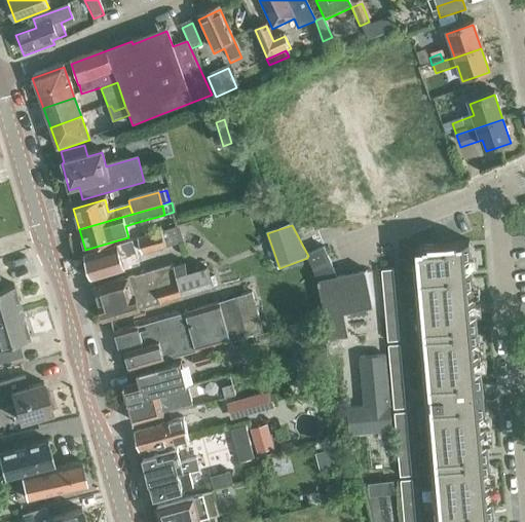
[(182,244),(178,231),(130,244),(134,258),(182,244)]
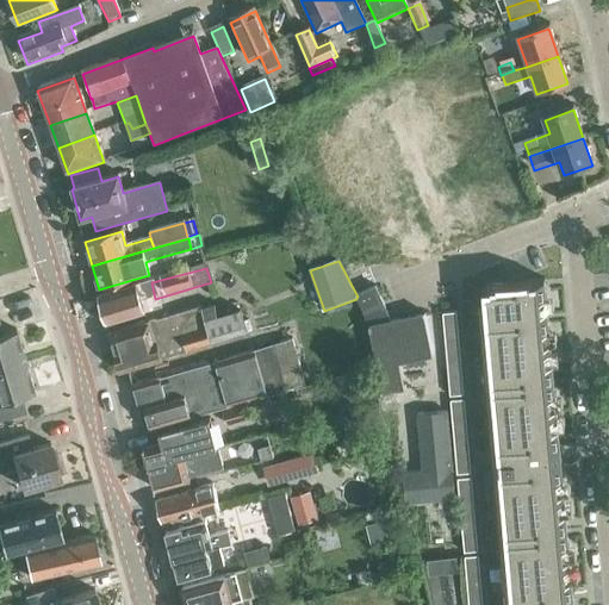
[(509,286),(484,288),(485,291),(485,299),(485,303),(513,604),(573,604),(571,581),(565,582),(563,567),(569,567),(569,569),(570,569),(569,561),(569,563),(563,565),(561,549),(567,548),(565,516),(559,517),(557,501),(563,501),(563,504),(564,504),(563,496),(563,498),(557,499),(555,484),(561,482),(560,466),(559,449),(558,432),(551,432),(550,417),(554,417),(555,419),(557,419),(555,411),(554,411),(554,413),(550,415),(547,399),(554,399),(552,367),(545,367),(544,351),(548,351),(550,354),(551,354),(550,345),(548,345),(548,348),(544,349),(541,334),(548,334),(547,312),(546,313),(546,316),(540,316),(539,301),(546,300),(544,282),(519,285),(509,286)]
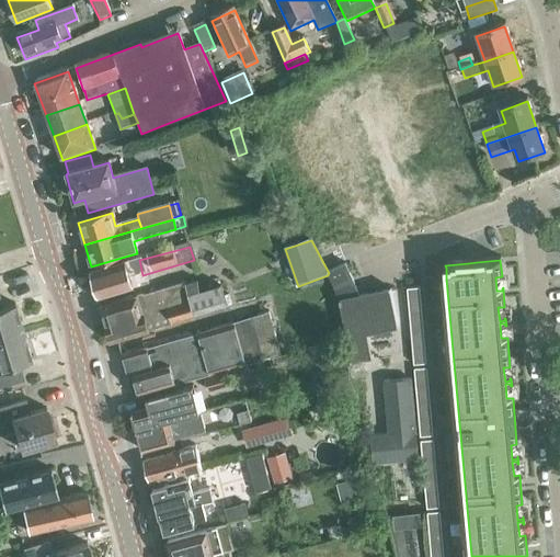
[(96,300),(132,291),(129,284),(135,283),(130,268),(125,270),(123,263),(89,273),(96,300)]
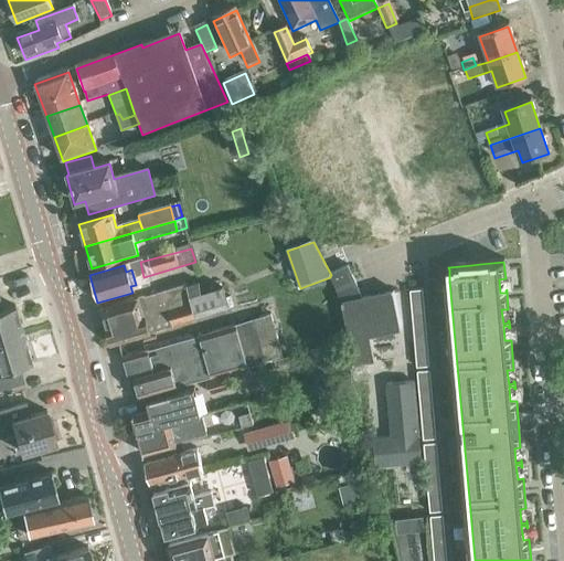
[(393,296),(361,300),(348,268),(331,275),(330,276),(330,277),(342,304),(341,304),(342,309),(343,308),(349,341),(350,340),(355,368),(374,364),(370,334),(386,331),(387,334),(401,332),(393,296)]
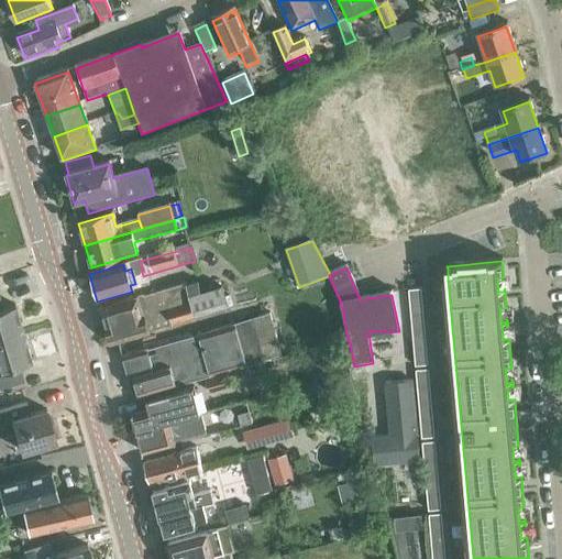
[(195,319),(228,309),(221,287),(200,293),(198,283),(186,286),(142,299),(142,297),(101,309),(106,327),(105,327),(109,346),(196,320),(195,319)]
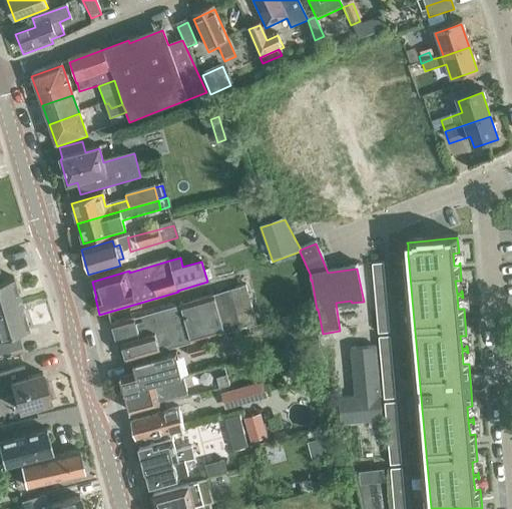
[(383,265),(372,267),(375,297),(378,336),(390,335),(383,265)]
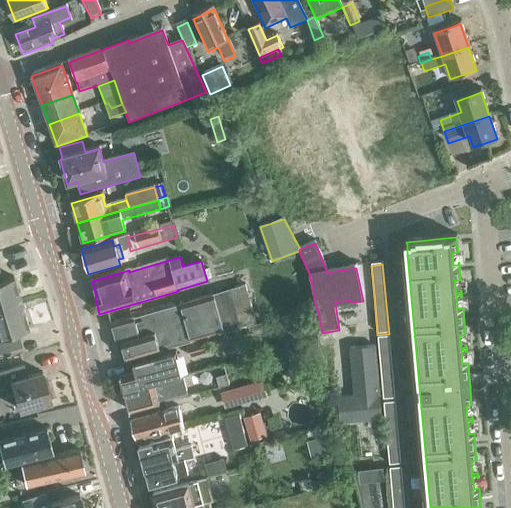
[(0,312),(21,306),(13,280),(2,284),(0,278),(0,312)]
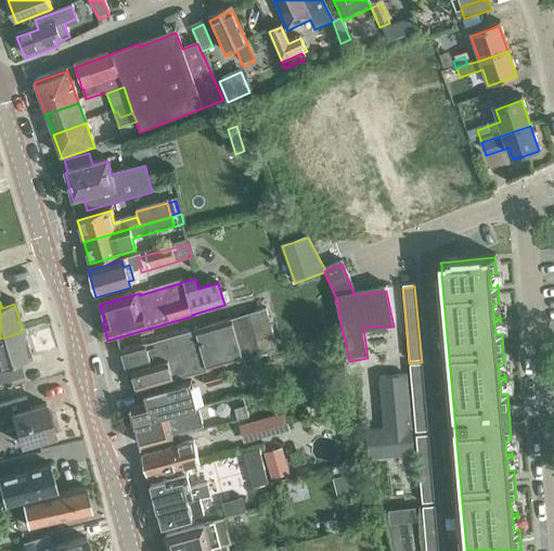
[(230,322),(118,355),(125,375),(130,374),(136,394),(242,363),(278,354),(266,311),(230,322)]
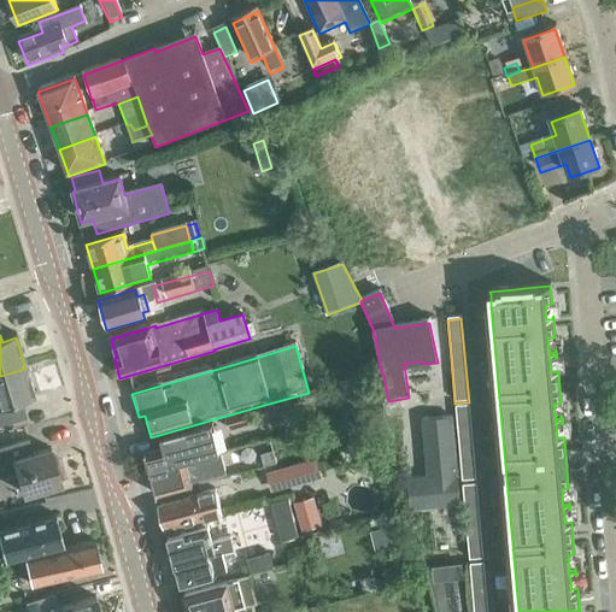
[(25,369),(0,376),(0,429),(25,422),(19,404),(34,399),(25,369)]
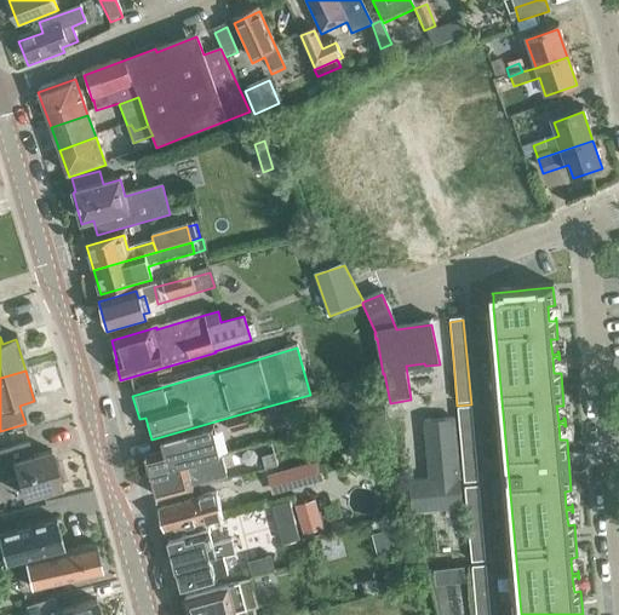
[(458,411),(457,411),(464,486),(479,484),(471,409),(458,411)]
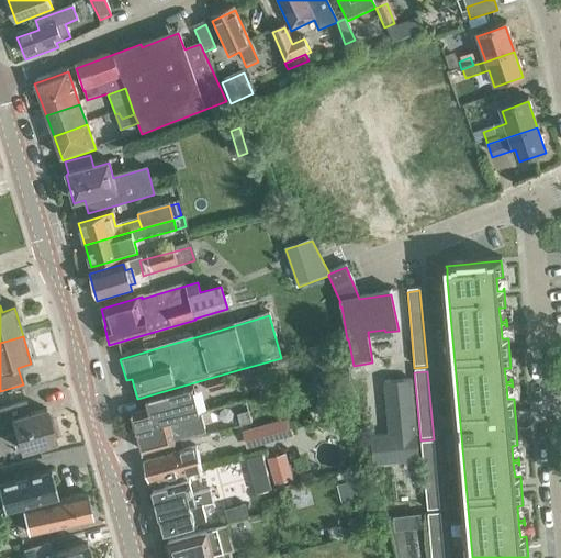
[(225,375),(204,381),(209,393),(229,388),(225,375)]
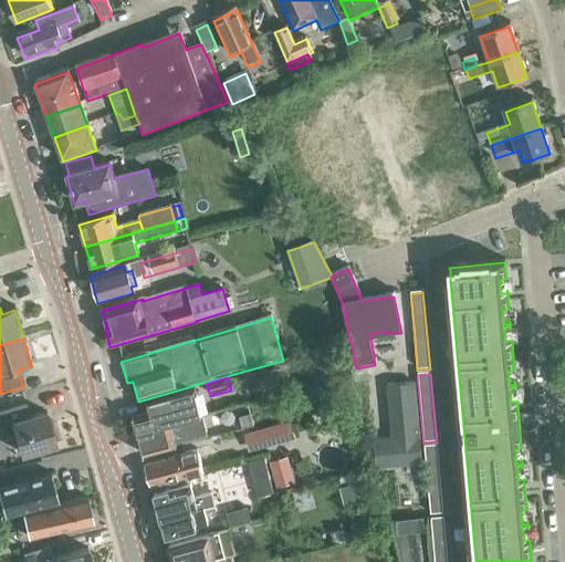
[(424,466),(417,385),(388,387),(391,439),(377,440),(376,470),(424,466)]
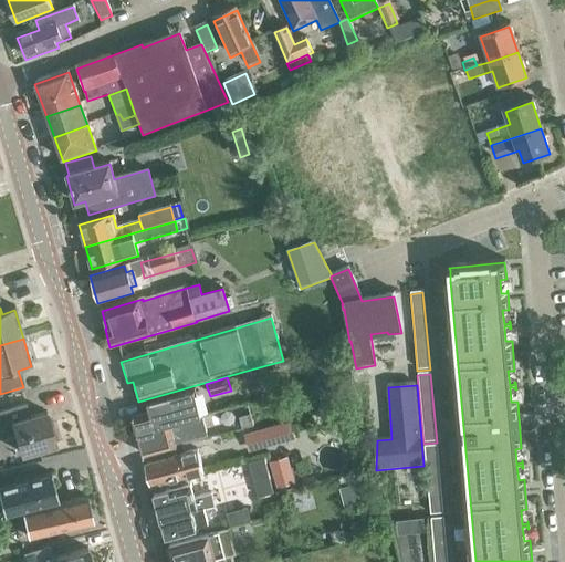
[(149,414),(132,418),(137,436),(170,426),(187,422),(189,422),(201,418),(194,392),(146,404),(149,414)]
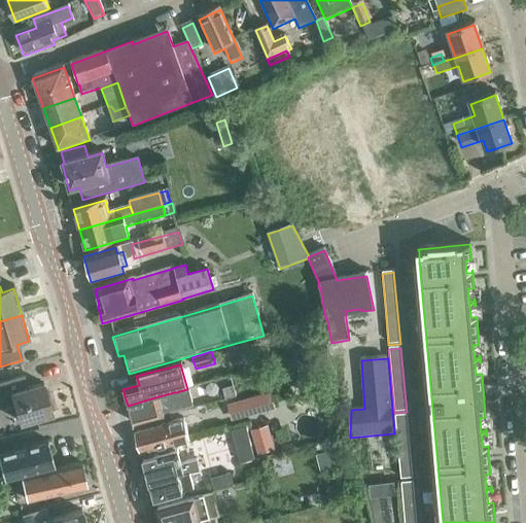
[(0,408),(1,412),(14,408),(20,426),(51,417),(50,413),(53,412),(49,401),(47,402),(42,386),(27,391),(24,379),(0,385),(0,408)]
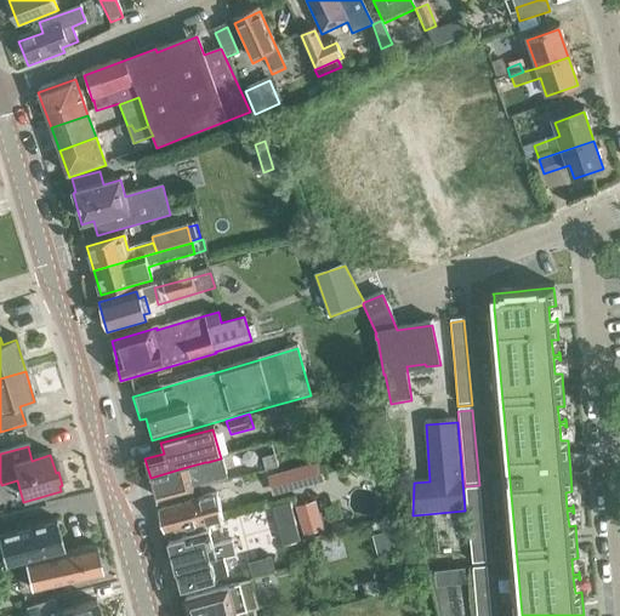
[(187,467),(151,478),(158,502),(194,491),(193,486),(226,478),(221,458),(208,462),(205,462),(187,467)]
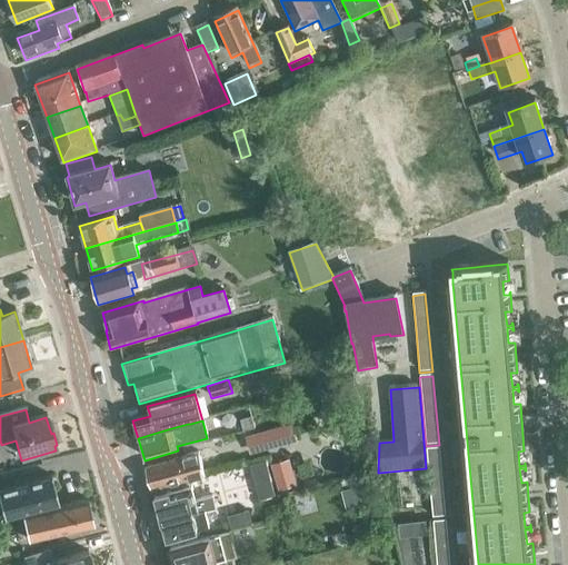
[(250,420),(240,423),(242,434),(253,430),(250,420)]
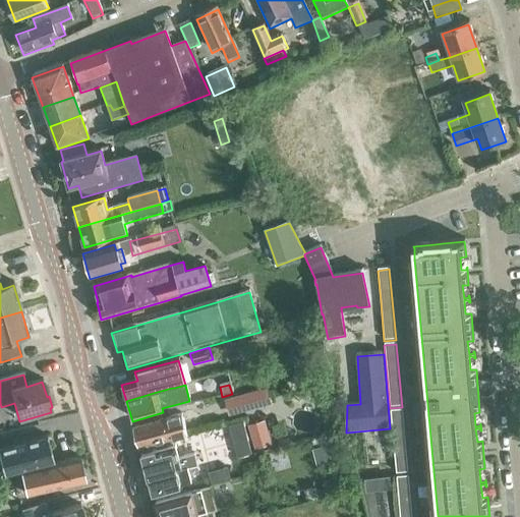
[(264,408),(260,393),(225,402),(229,417),(264,408)]
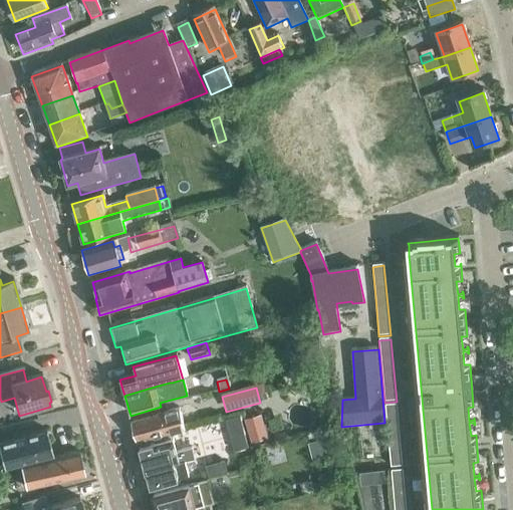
[(397,405),(385,407),(391,468),(403,467),(397,405)]
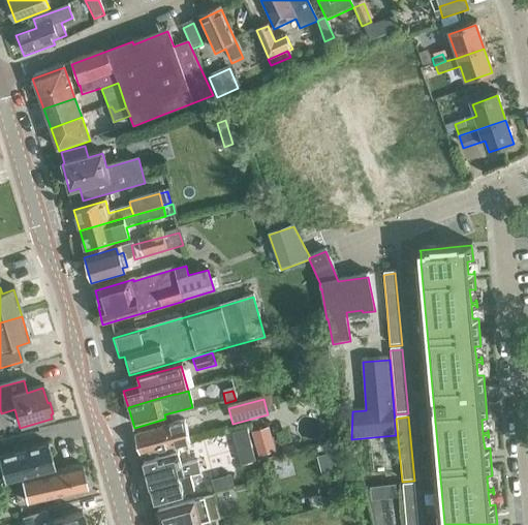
[(167,427),(135,436),(142,457),(143,456),(173,448),(189,442),(183,423),(167,427)]
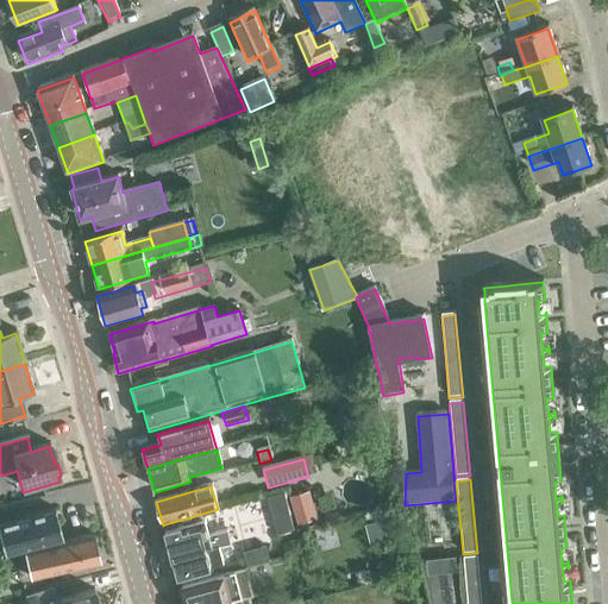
[(309,492),(290,498),(296,526),(317,521),(309,492)]
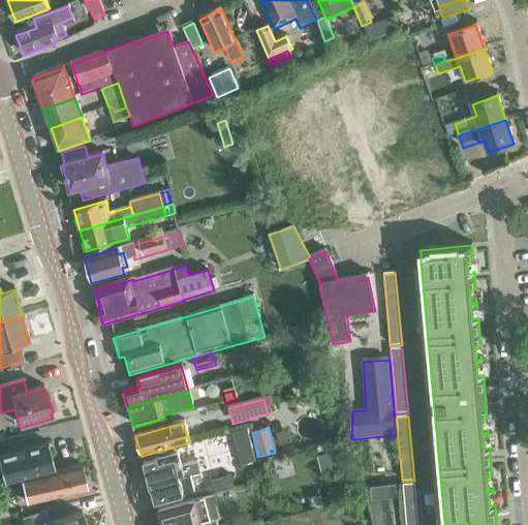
[(247,431),(234,434),(241,464),(255,461),(247,431)]
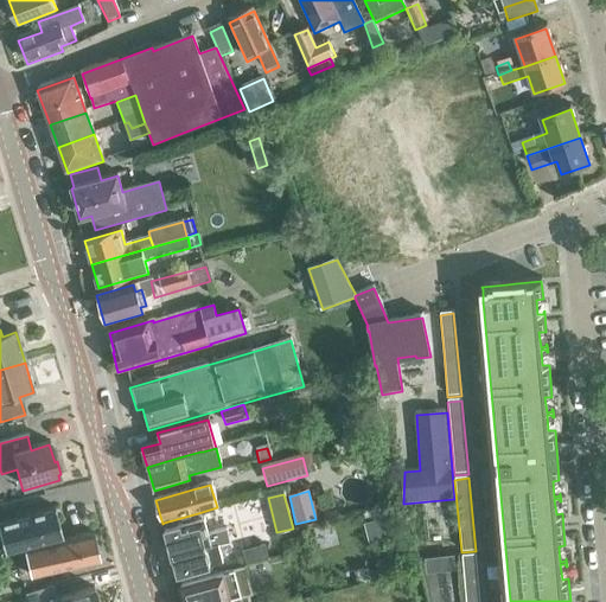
[(0,555),(4,554),(4,555),(62,539),(53,510),(0,524),(0,555)]
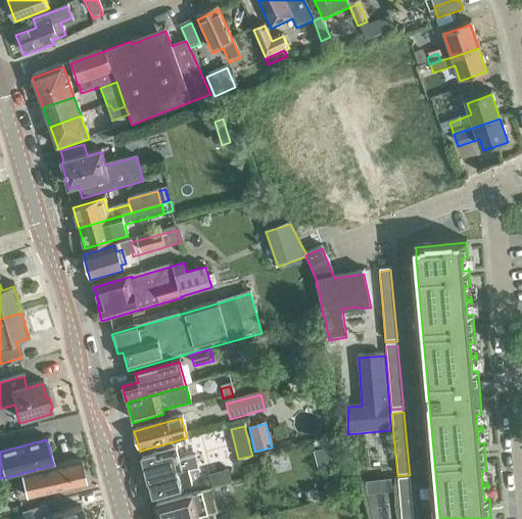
[(171,442),(141,451),(143,457),(142,458),(153,497),(191,485),(187,472),(198,468),(195,457),(179,462),(176,447),(173,449),(171,442)]
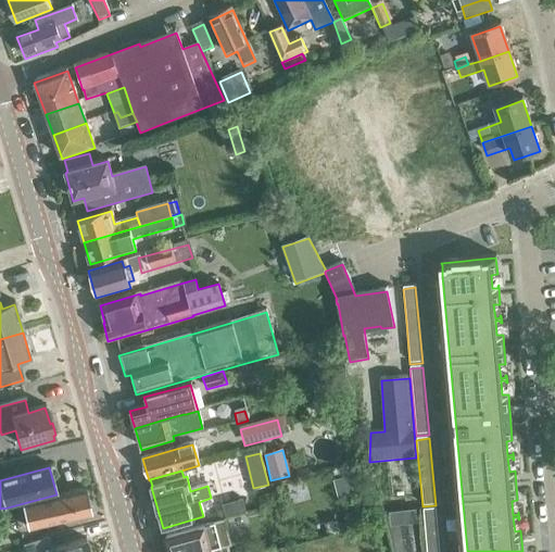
[(356,477),(345,479),(350,497),(361,494),(356,477)]
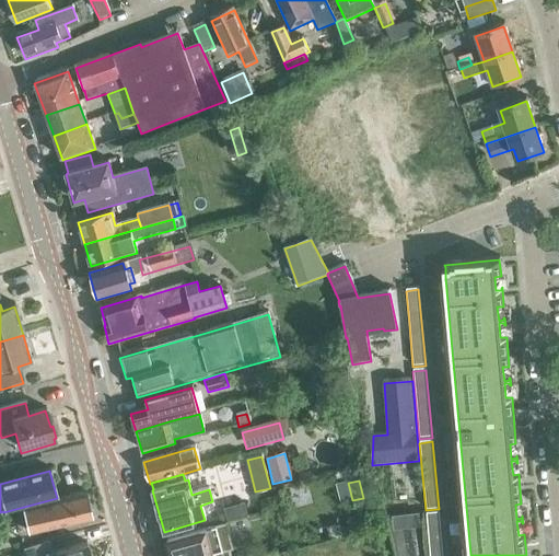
[(294,488),(284,489),(287,497),(295,496),(294,488)]
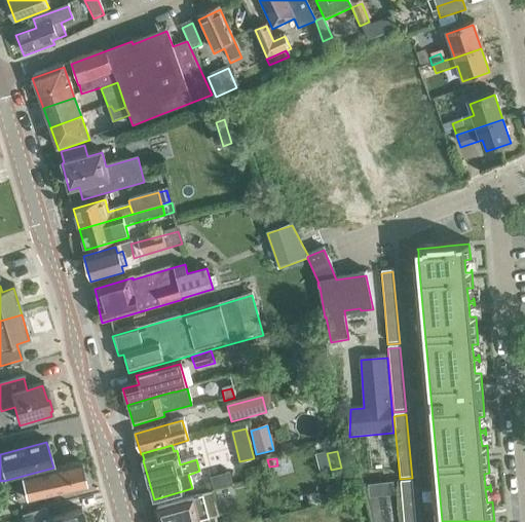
[(80,464),(21,478),(26,502),(57,495),(60,496),(67,495),(69,492),(85,488),(80,464)]
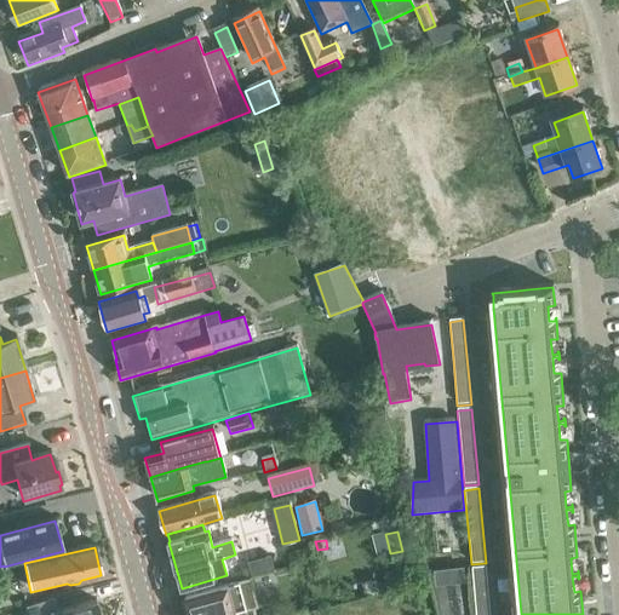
[(251,562),(254,576),(276,570),(273,556),(251,562)]
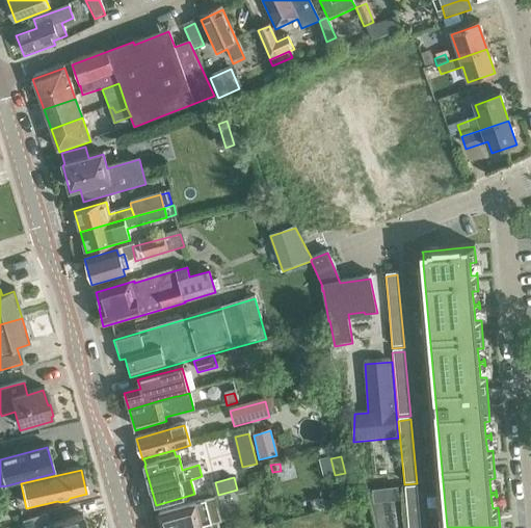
[(373,491),(375,500),(376,500),(378,508),(387,507),(386,499),(401,496),(399,486),(373,491)]
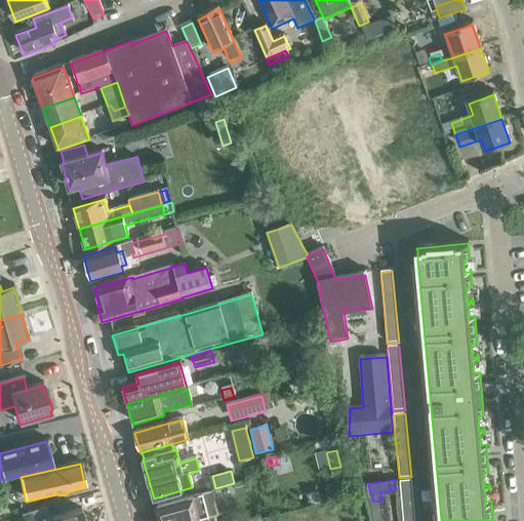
[(414,520),(411,481),(399,482),(402,520),(414,520)]
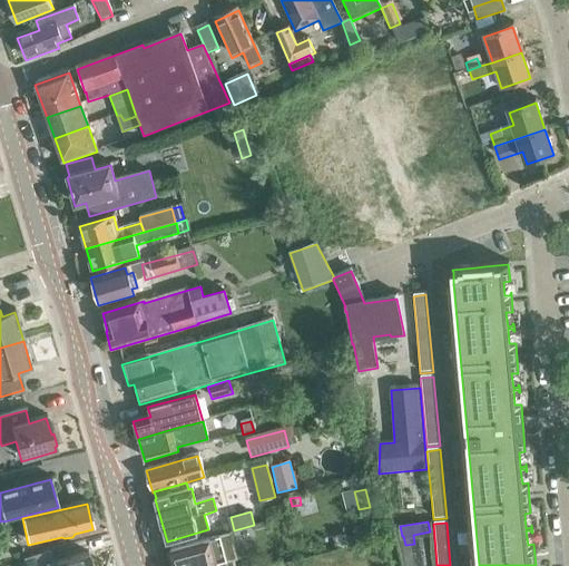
[(209,539),(169,550),(174,565),(234,565),(233,562),(227,563),(221,537),(209,540),(209,539)]
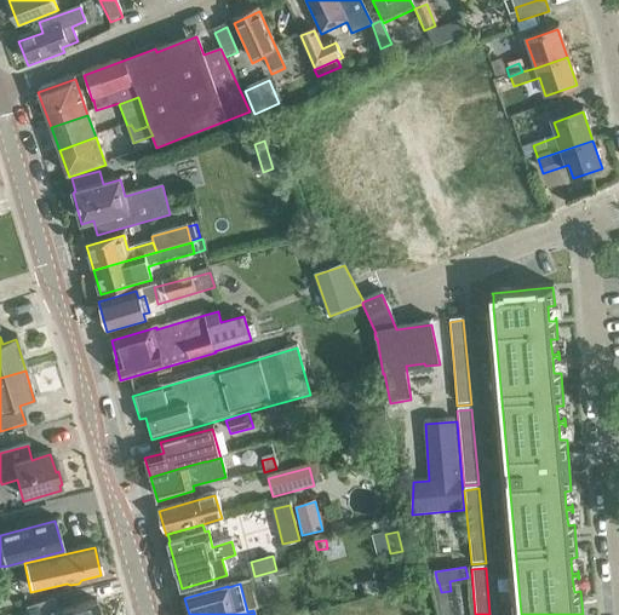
[(98,614),(96,603),(61,614),(57,614),(53,599),(24,608),(27,614),(98,614)]
